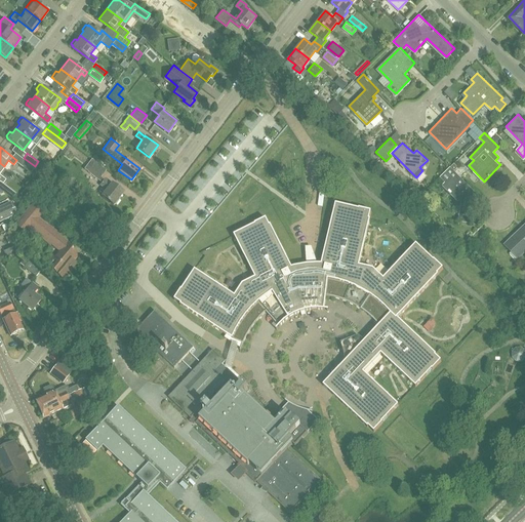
[(106,168),(94,160),(91,157),(84,167),(102,181),(99,184),(107,189),(102,195),(113,204),(123,191),(112,183),(111,184),(104,177),(105,177),(101,175),(106,168)]
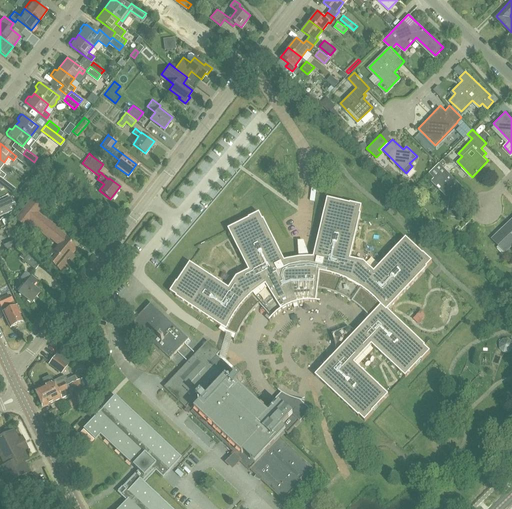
[(23,154),(19,158),(30,167),(34,162),(23,154)]
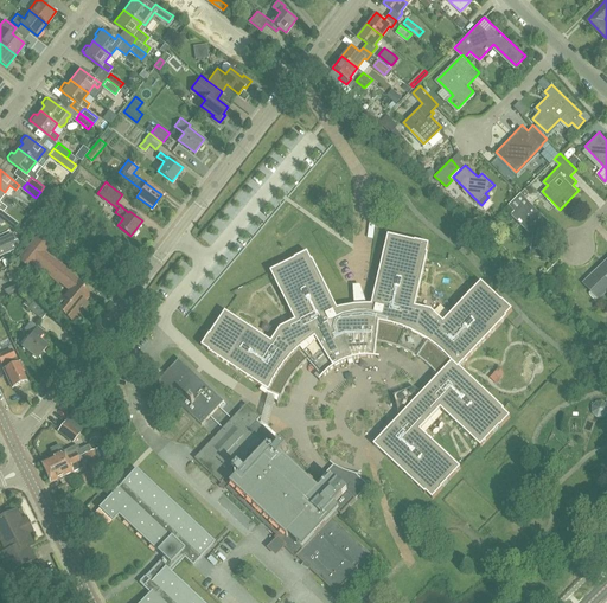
[(0,188),(0,216),(8,223),(13,217),(4,210),(7,205),(0,199),(0,198),(5,192),(0,188)]
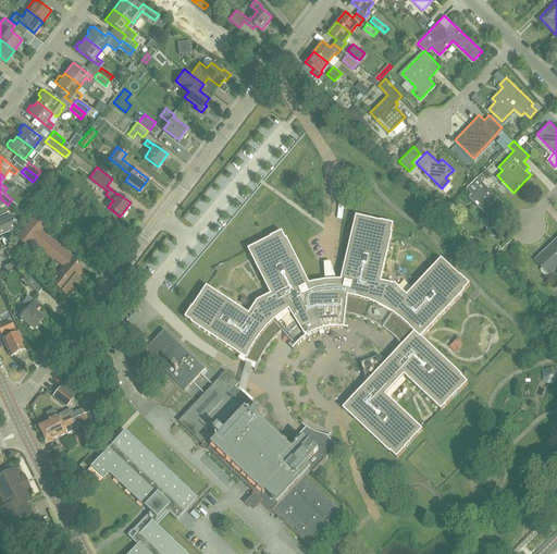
[(468,186),(473,192),(470,195),(490,216),(486,233),(498,235),(504,201),(478,176),(468,186)]
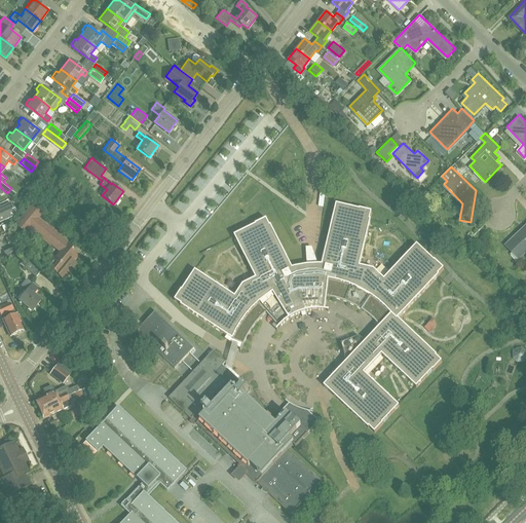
[(368,425),(369,425),(375,431),(383,421),(382,421),(388,415),(399,404),(365,371),(381,352),(416,385),(433,368),(434,368),(442,360),(436,353),(437,353),(398,316),(439,273),(439,272),(444,266),(435,258),(434,259),(417,243),(384,276),(374,267),(360,264),(371,218),(370,217),(372,210),(360,207),(360,208),(336,201),(322,262),(318,262),(317,262),(314,262),(314,257),(310,258),(307,258),(307,263),(296,265),(292,266),(271,223),(270,223),(266,217),(255,222),(256,223),(234,233),(256,276),(242,283),(235,294),(195,268),(175,298),(181,302),(181,303),(233,337),(243,342),(243,341),(248,334),(252,328),(256,321),(261,314),(266,310),(279,325),(280,325),(285,320),(290,316),(295,313),(301,310),(302,314),(307,313),(306,309),(312,308),(318,307),(324,308),(325,308),(325,307),(327,294),(335,296),(342,298),(348,300),(355,304),(362,308),(368,312),(374,318),(379,323),(380,324),(324,383),(368,425)]
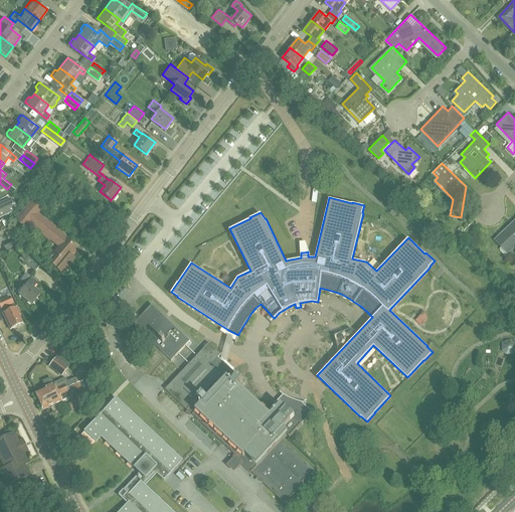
[(0,207),(9,204),(6,199),(0,201),(0,207)]
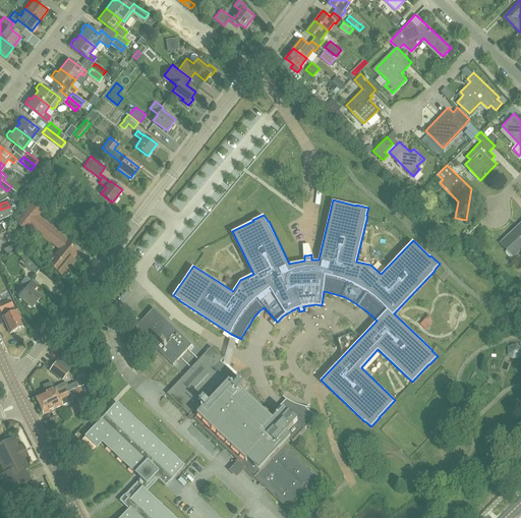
[(72,257),(78,250),(64,239),(65,238),(37,215),(41,210),(32,202),(15,222),(25,229),(30,224),(41,233),(41,234),(45,238),(46,237),(57,246),(45,262),(62,275),(74,260),(72,257)]
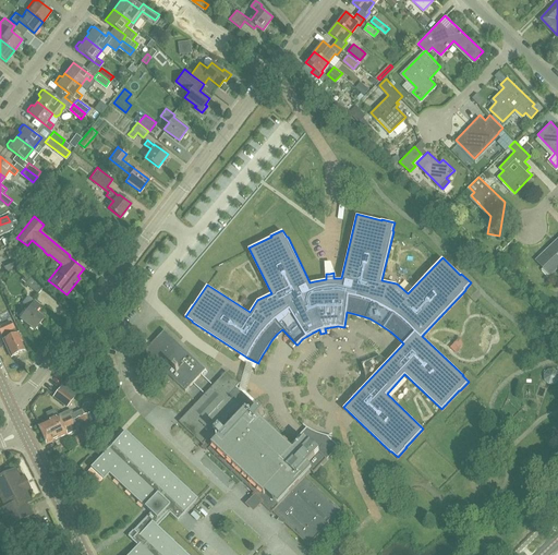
[(16,218),(10,221),(0,225),(0,232),(14,227),(17,221),(16,218)]
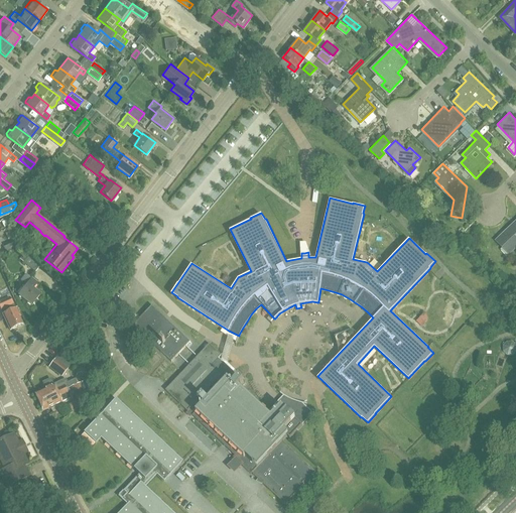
[(515,220),(497,239),(503,245),(501,248),(507,254),(515,245),(515,220)]
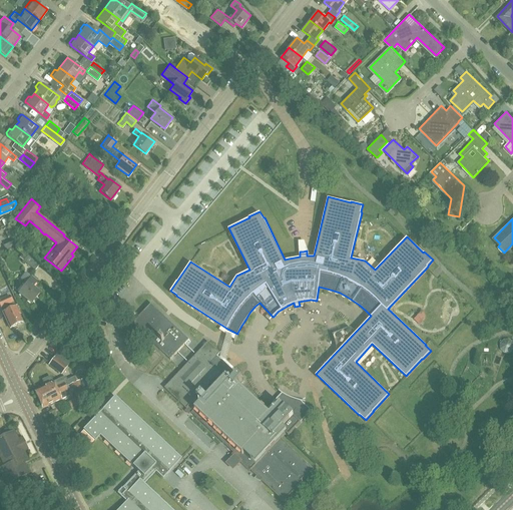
[(4,247),(18,241),(15,235),(2,241),(4,247)]
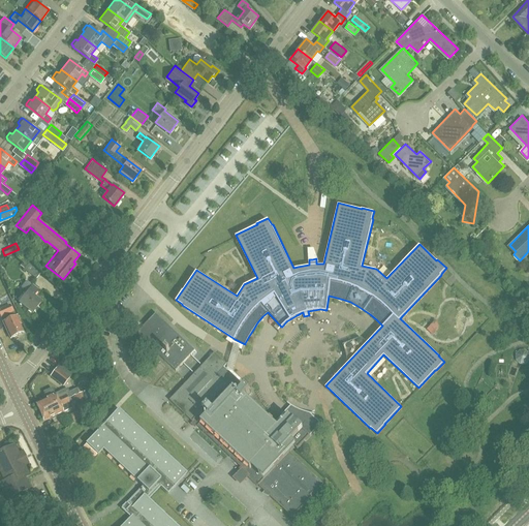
[(20,264),(24,267),(23,267),(35,277),(40,272),(28,261),(29,260),(25,257),(20,264)]
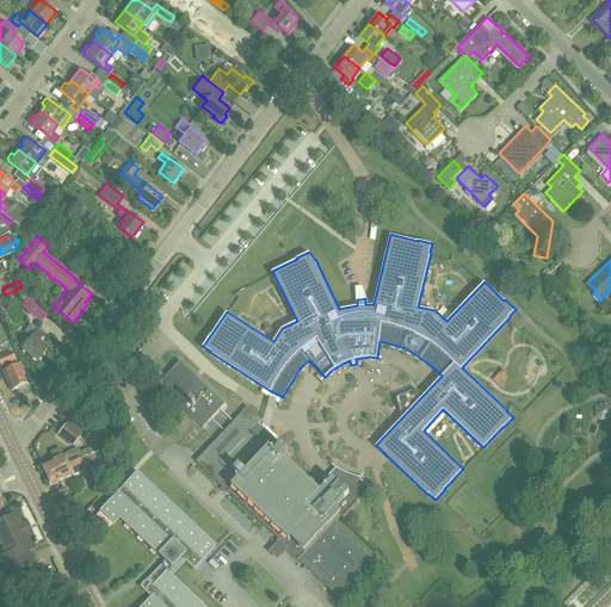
[(37,360),(47,347),(38,340),(44,333),(30,322),(24,329),(32,336),(23,350),(37,360)]
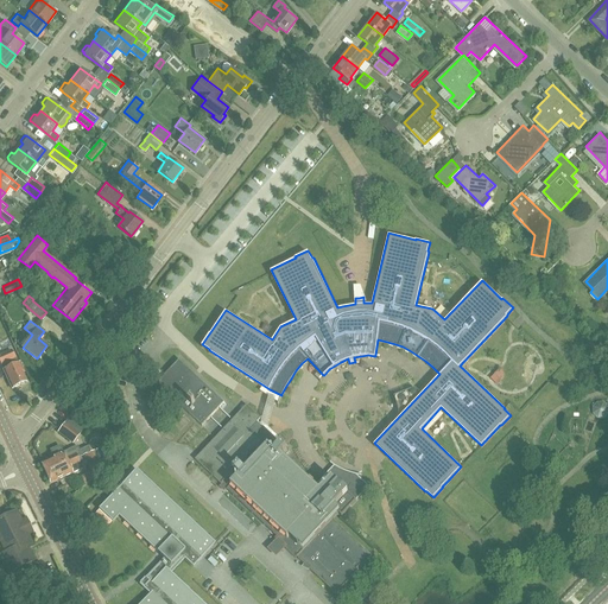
[(10,335),(0,338),(0,344),(1,347),(12,342),(10,335)]
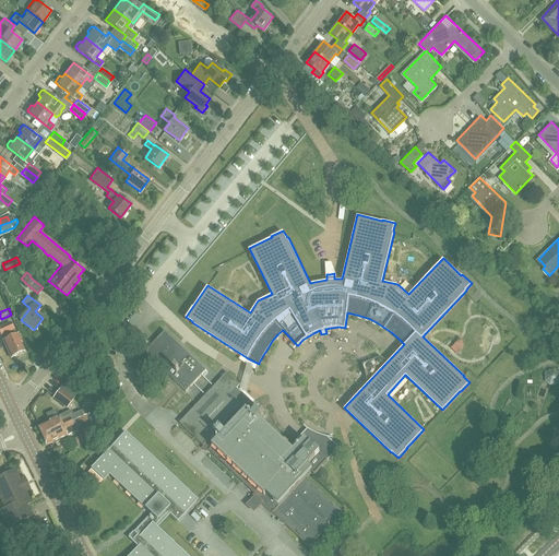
[(10,320),(0,323),(0,331),(1,333),(2,332),(4,338),(3,338),(11,355),(24,350),(20,341),(21,340),(15,326),(13,327),(10,320)]
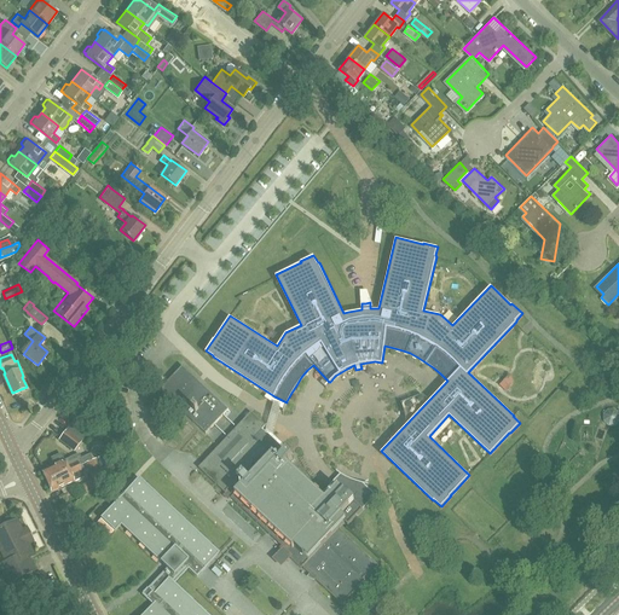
[(230,407),(183,364),(160,389),(206,433),(230,407)]
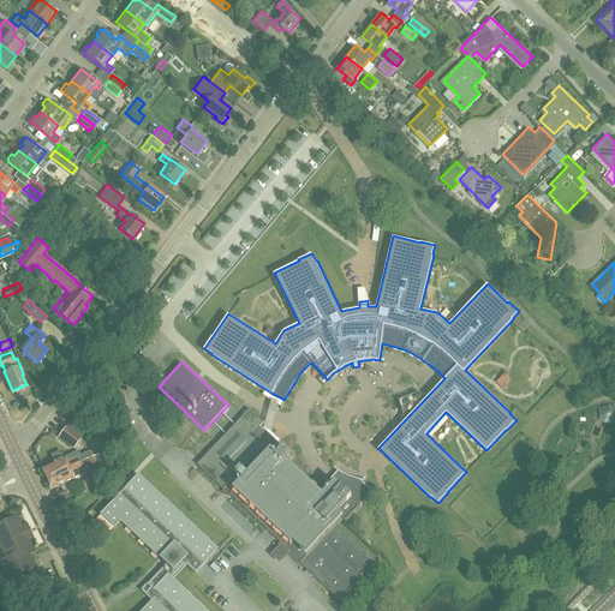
[(503,371),(512,379),(523,370),(513,361),(503,371)]
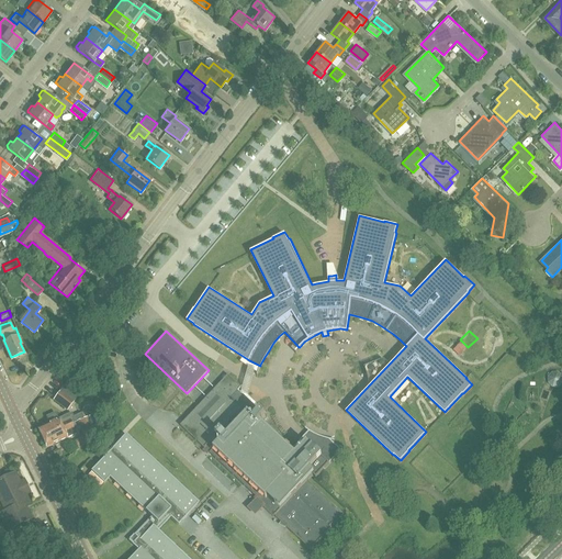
[(327,364),(319,371),(329,380),(337,372),(327,364)]
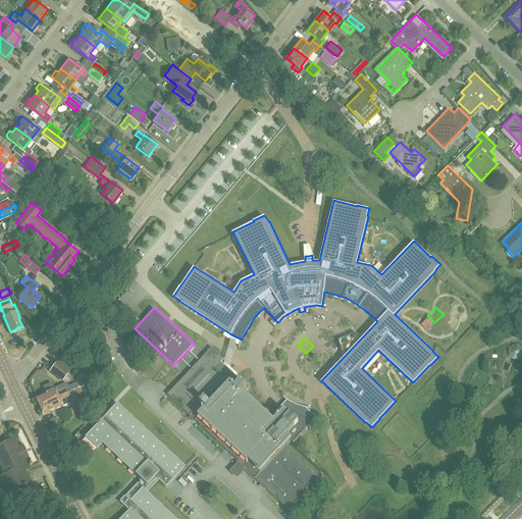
[(508,347),(508,350),(508,354),(513,358),(519,358),(521,354),(521,345),(519,343),(512,343),(508,347)]
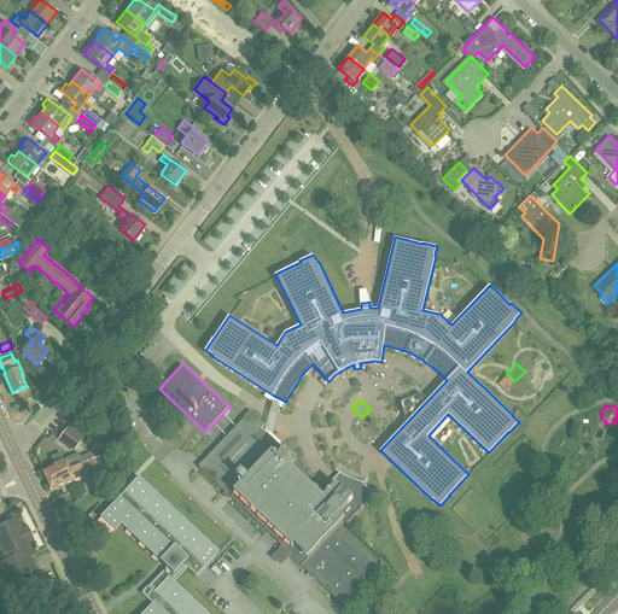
[(231,496),(231,497),(266,531),(280,544),(279,547),(299,567),(301,566),(316,580),(319,583),(340,603),(365,577),(377,565),(378,563),(338,525),(344,519),(348,522),(353,516),(362,507),(375,492),(362,480),(356,478),(351,477),(345,473),(340,471),(320,491),(307,479),(305,479),(286,460),(292,454),(290,452),(290,451),(286,448),(286,449),(262,426),(267,422),(266,421),(261,416),(260,417),(251,409),(242,419),(198,466),(225,491),(228,486),(234,492),(231,496)]
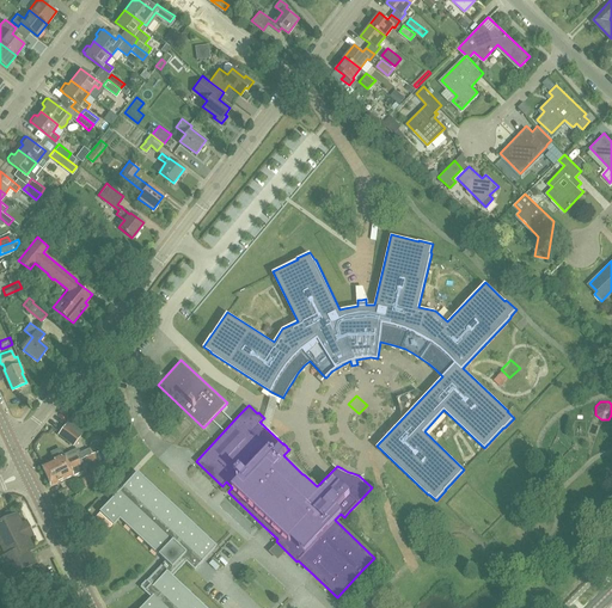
[(66,422),(59,431),(73,442),(80,433),(84,428),(69,417),(66,422)]
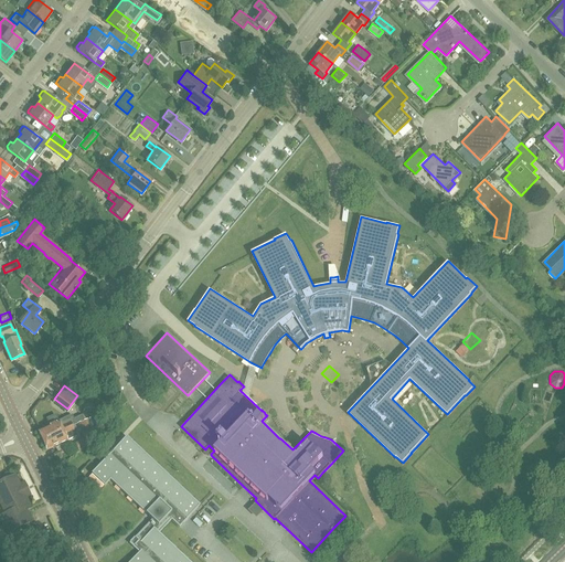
[(42,437),(72,423),(73,422),(70,414),(59,419),(38,428),(42,437)]
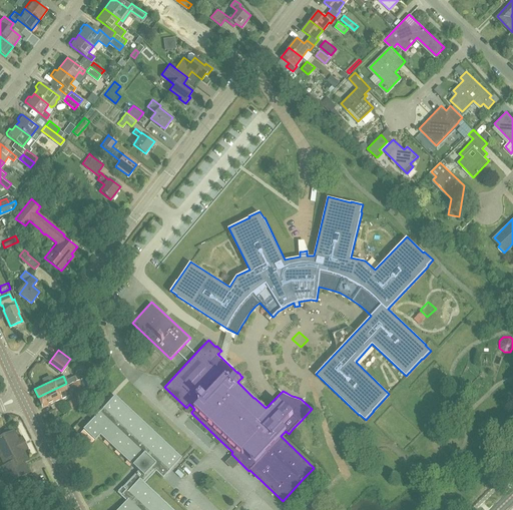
[(74,380),(68,383),(70,388),(75,386),(80,384),(81,383),(79,378),(74,380)]
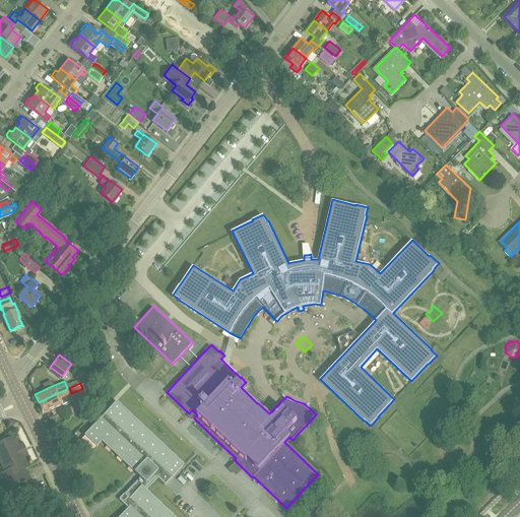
[(69,388),(67,389),(67,388),(39,402),(42,411),(50,407),(61,402),(61,403),(70,399),(69,396),(71,395),(71,393),(69,388)]
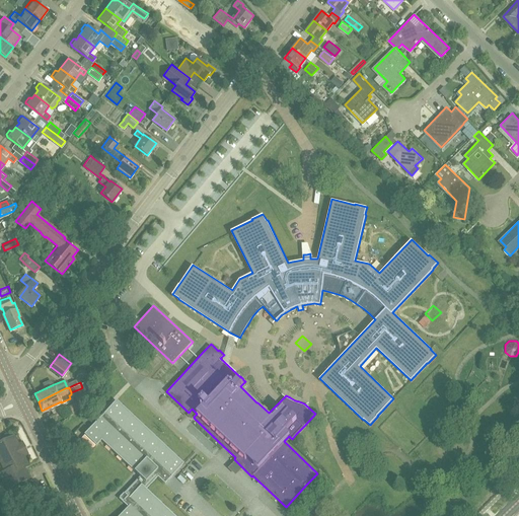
[(82,390),(81,388),(76,390),(77,392),(73,394),(77,403),(88,398),(84,389),(82,390)]
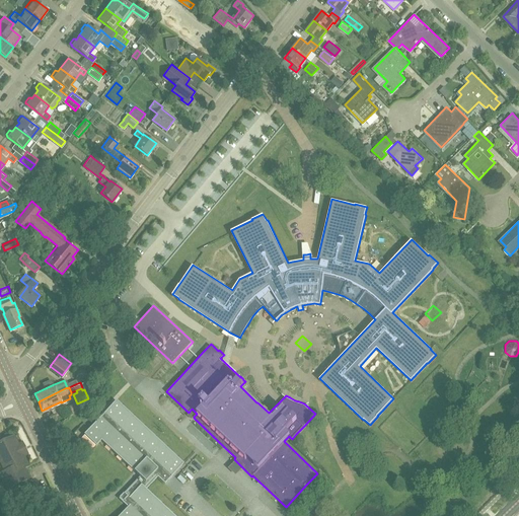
[(414,412),(420,406),(410,397),(404,403),(414,412)]
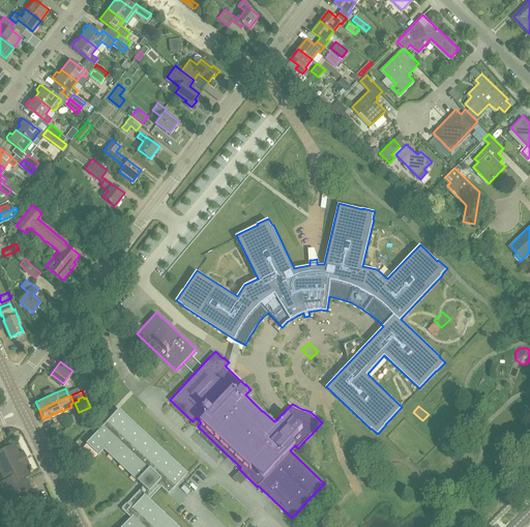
[(178,465),(166,454),(153,442),(142,431),(129,419),(118,407),(104,421),(85,442),(97,454),(102,448),(114,460),(126,471),(136,480),(138,482),(141,486),(137,491),(125,502),(120,507),(129,517),(118,526),(177,526),(171,521),(158,509),(147,498),(159,486),(167,493),(172,487),(184,474),(186,472),(178,465)]
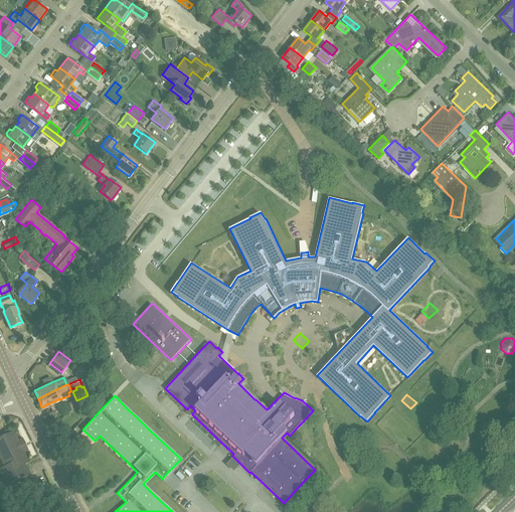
[(0,448),(8,465),(0,469),(7,482),(27,473),(21,462),(26,460),(13,433),(0,438),(0,448)]
